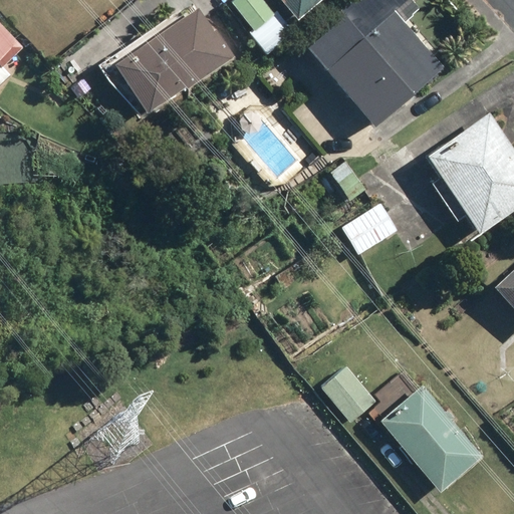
[(291,28),(264,0),(239,0),(232,7),(253,29),(248,35),(264,53),(291,28)]
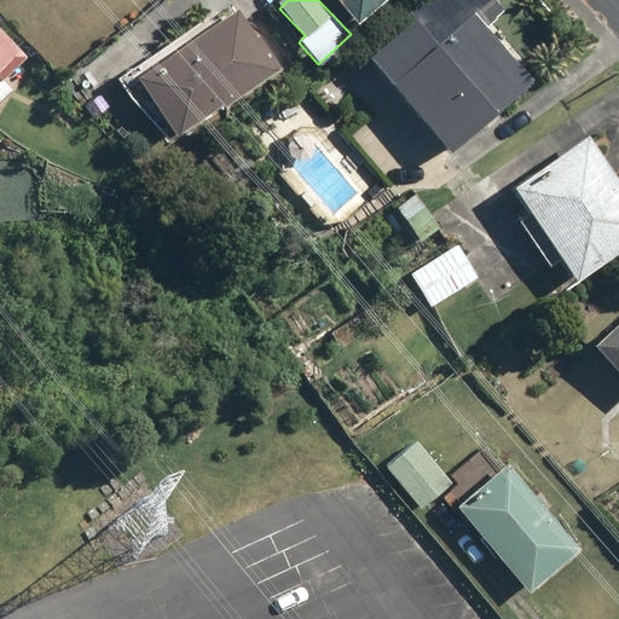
[(340,0),(357,19),(379,0),(340,0)]
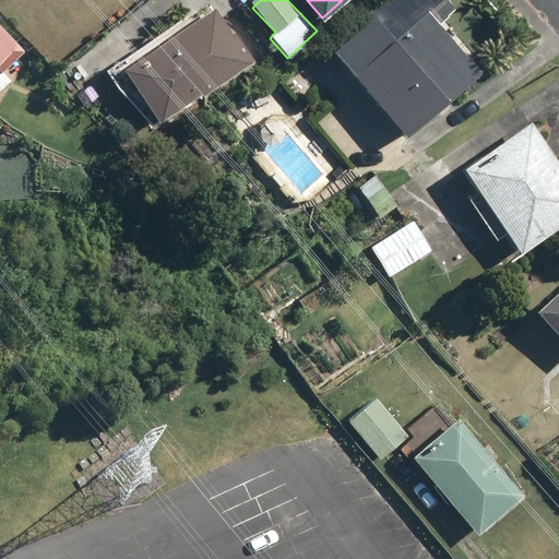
[(388,0),(332,49),(407,132),(480,68),(441,24),(463,4),(459,0),(388,0)]
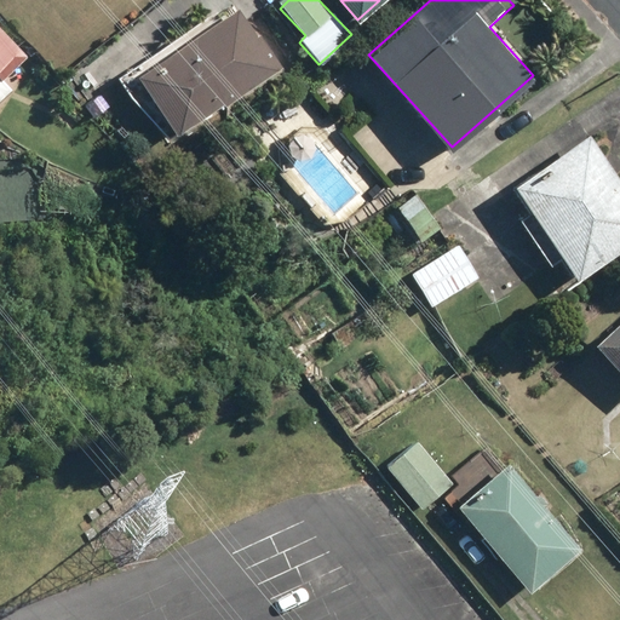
[(248,9),(139,70),(176,133),(283,72),(248,9)]
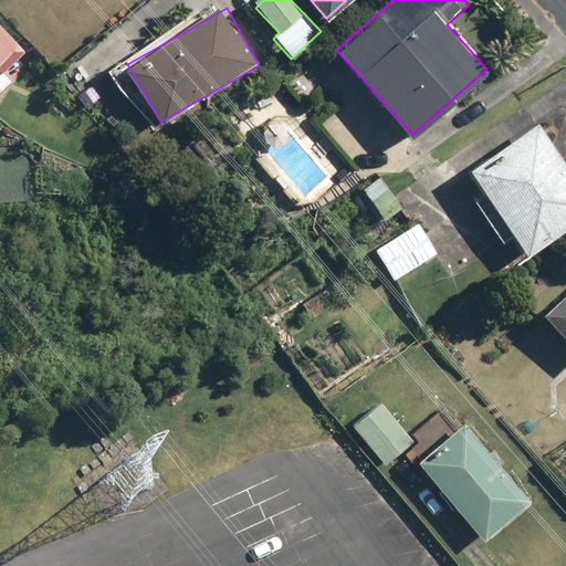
[(0,69),(24,46),(0,21),(0,91),(11,81),(0,70),(0,69)]
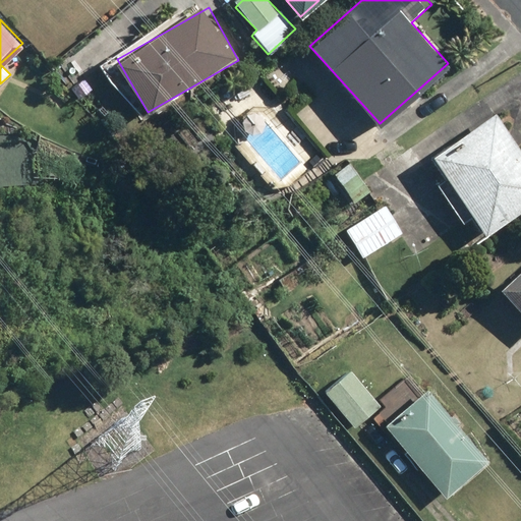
[(520,215),(520,146),(497,110),(428,155),(444,177),(435,183),(462,224),(471,218),(485,239),(520,215)]
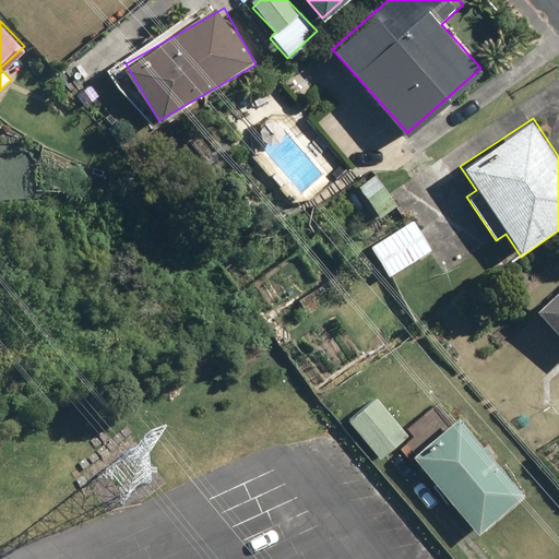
[(396,202),(371,168),(352,182),(378,216),(396,202)]
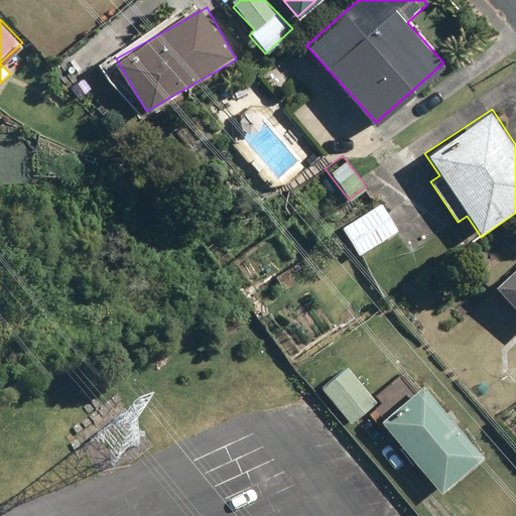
[(400,232),(383,202),(341,226),(358,255),(400,232)]
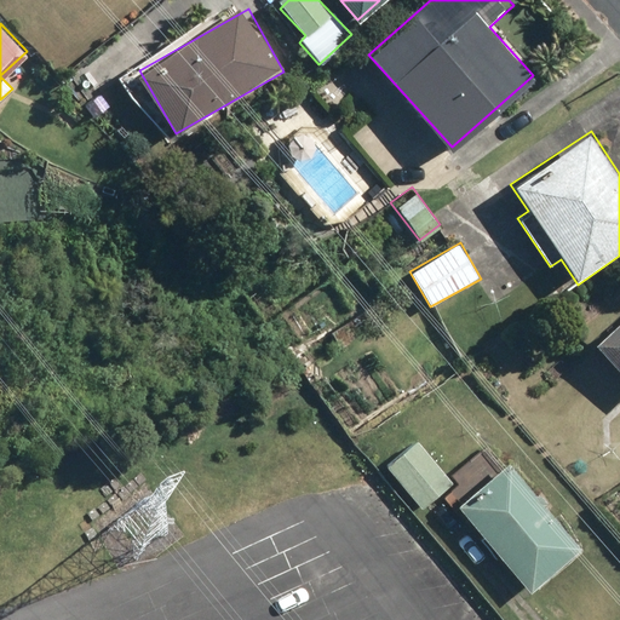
[(619,320),(591,346),(619,378),(619,320)]
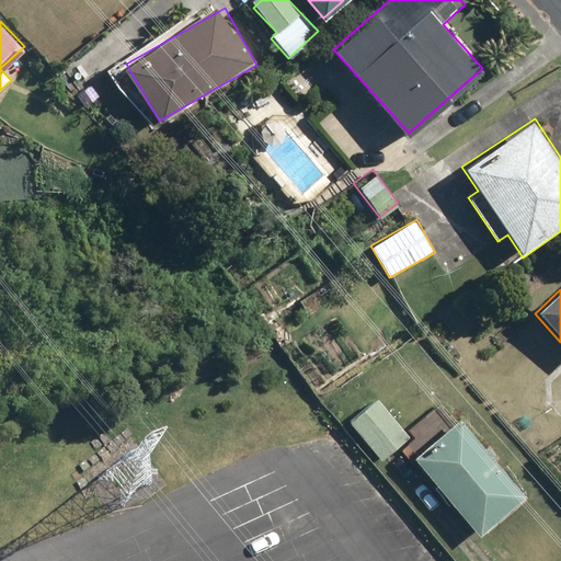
[(410,435),(378,398),(350,422),(382,459),(410,435)]
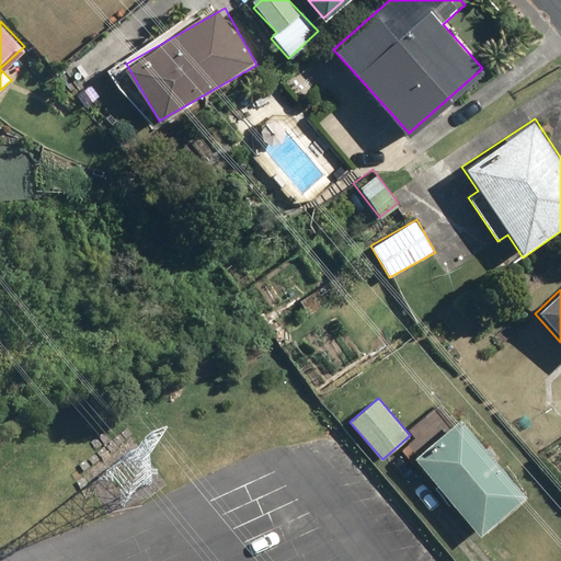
[(525,496),(457,422),(413,461),(482,536),(525,496)]
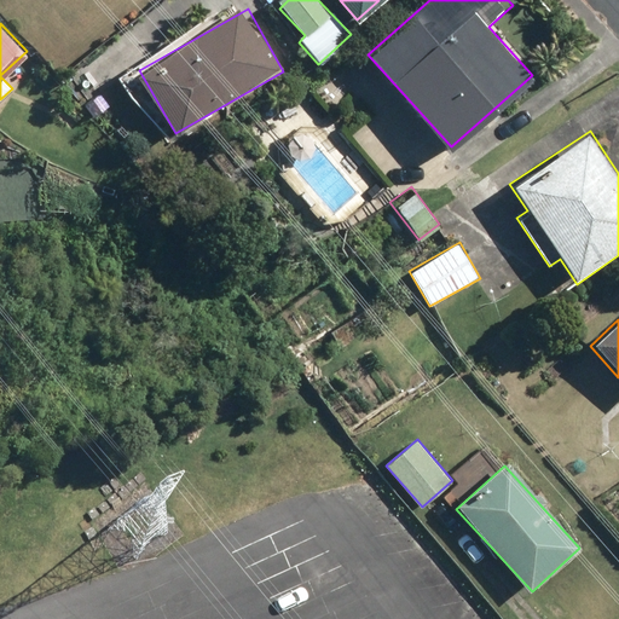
All buildings are outlined.
